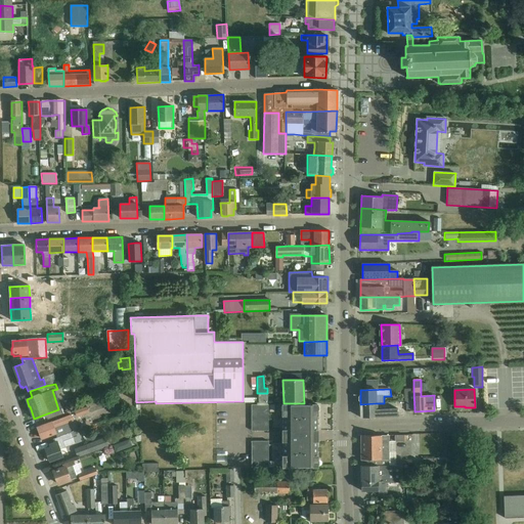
[(406,390),(403,390),(403,402),(406,402),(415,401),(413,390),(406,390)]
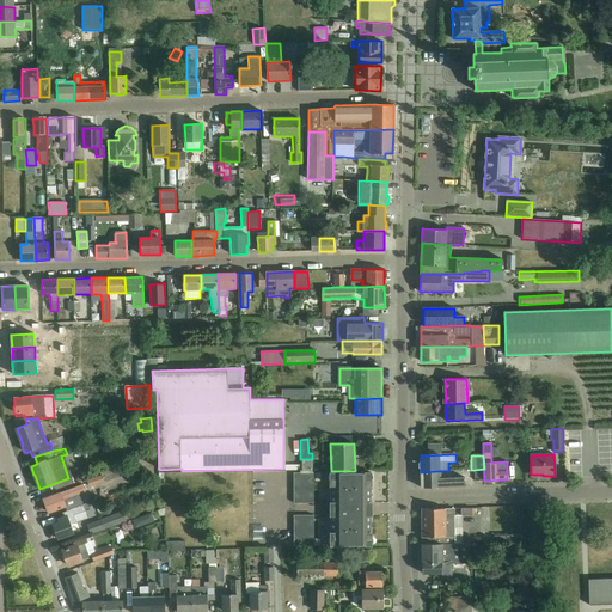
[(300,472),(293,472),(293,479),(293,488),(293,495),(294,503),(299,503),(304,503),(308,503),(313,503),(313,472),(312,472),(312,470),(308,471),(300,471),(300,472)]
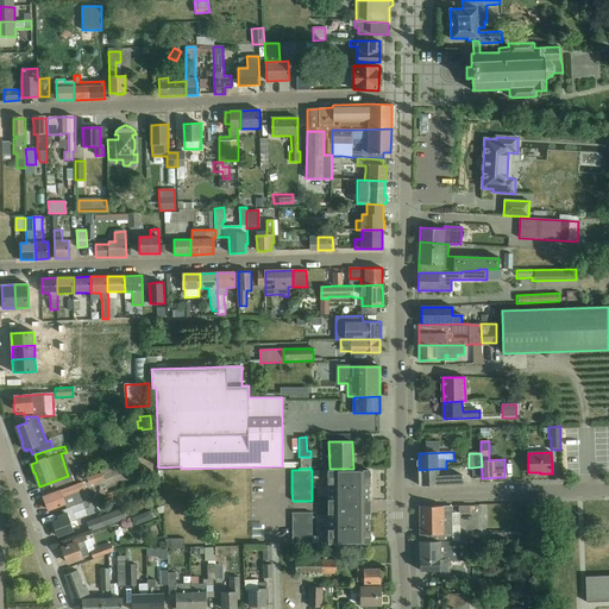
[(437,469),(419,470),(420,485),(462,484),(462,476),(439,476),(439,469),(437,469)]
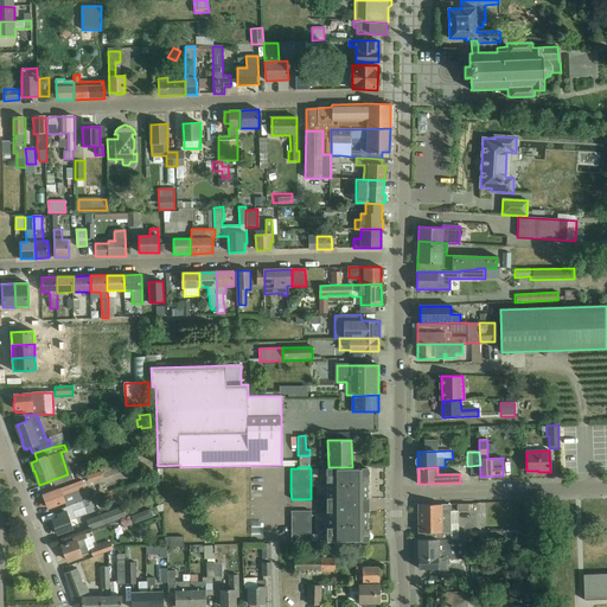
[(368,468),(327,468),(327,499),(328,499),(338,499),(338,502),(331,502),(331,509),(338,509),(338,511),(328,511),(327,511),(328,541),(368,541),(368,511),(366,511),(363,511),(363,498),(366,498),(366,499),(368,499),(368,468)]
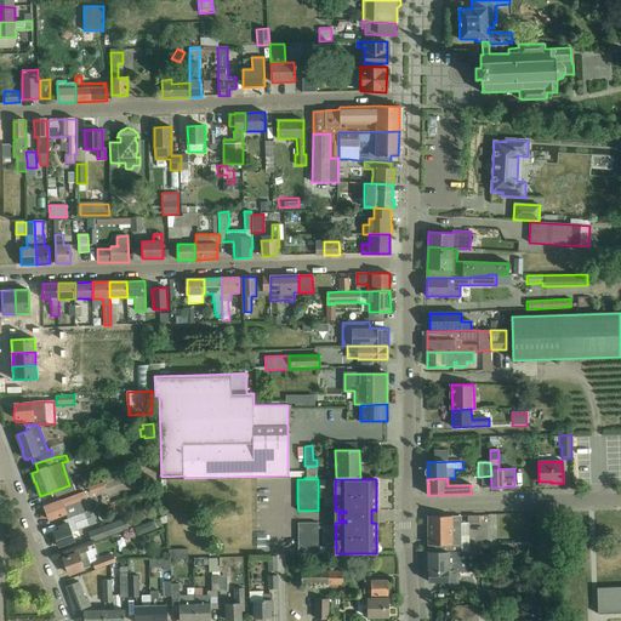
[(102,483),(87,488),(90,496),(106,490),(102,483)]
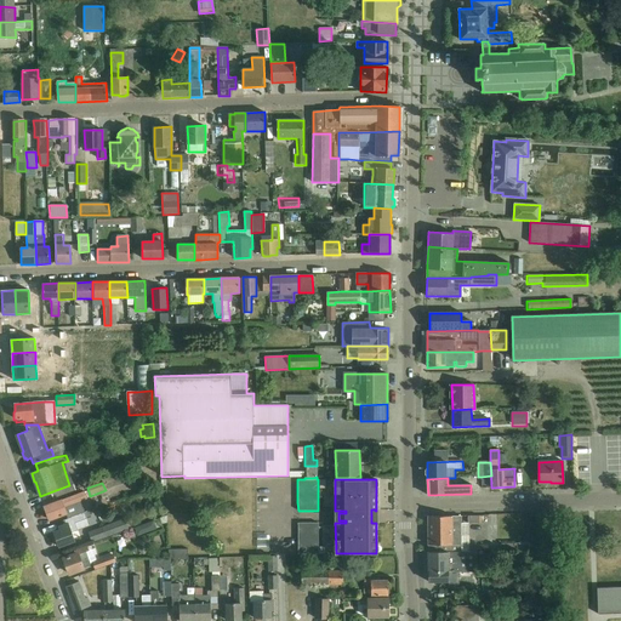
[(84,513),(79,501),(86,499),(84,493),(44,507),(49,519),(67,513),(68,519),(84,513)]
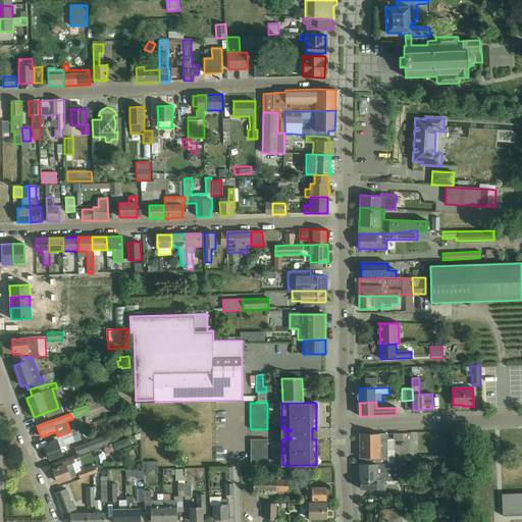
[(50,446),(45,448),(49,460),(62,455),(60,448),(65,446),(62,439),(72,435),(70,431),(57,436),(51,438),(53,441),(50,444),(50,446)]
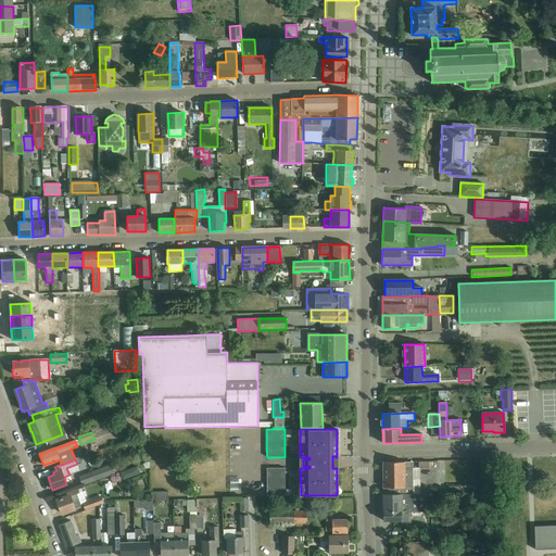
[(405,463),(383,463),(383,488),(383,495),(413,494),(412,469),(419,469),(419,462),(412,462),(412,463),(405,463)]
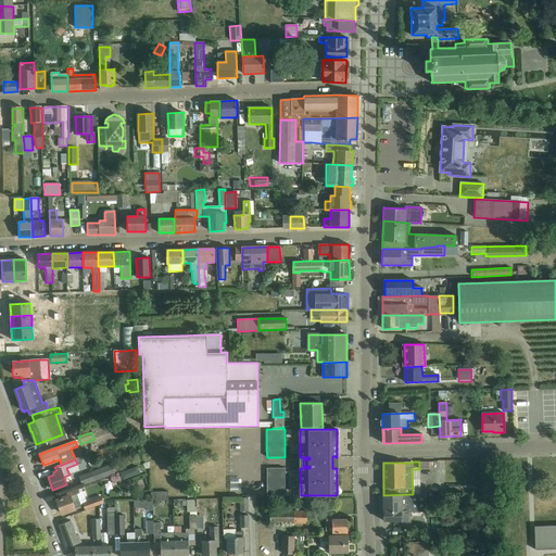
[(78,477),(81,485),(115,472),(112,464),(78,477)]
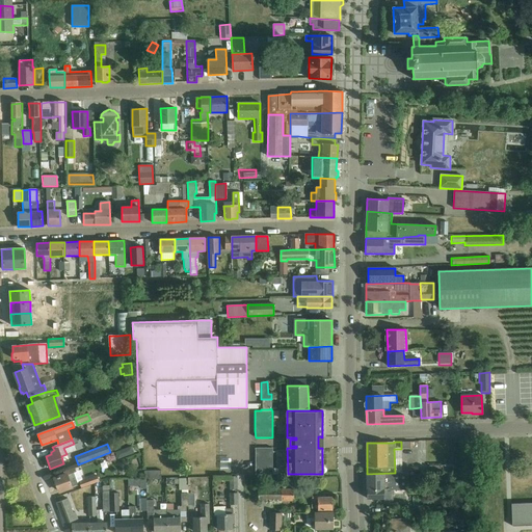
[(126,444),(110,449),(112,456),(129,451),(126,444)]
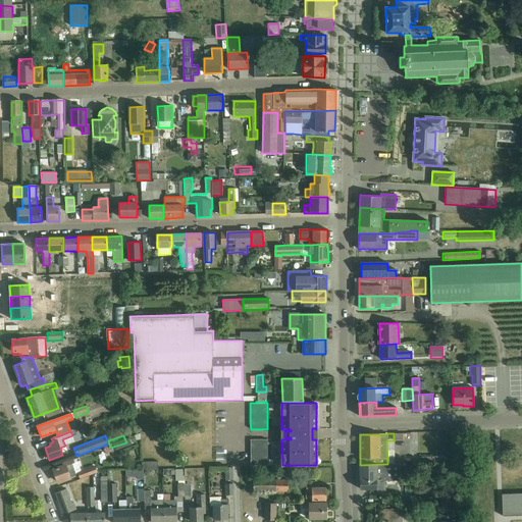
[(251,439),(251,467),(268,466),(267,439),(251,439)]
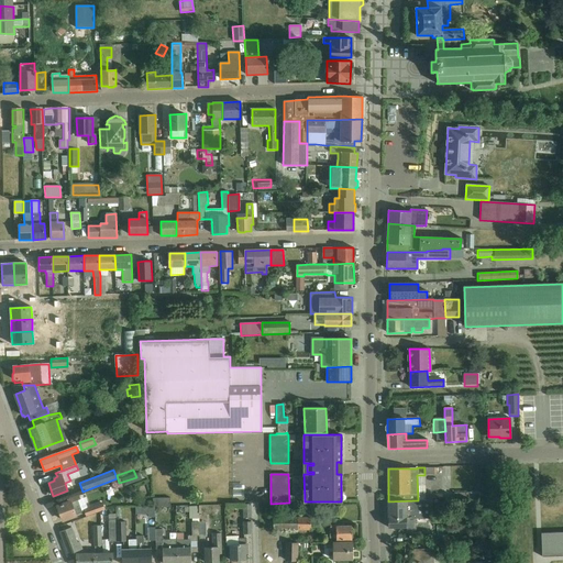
[(68,503),(57,507),(63,520),(76,516),(83,514),(81,511),(78,501),(79,500),(78,496),(67,499),(68,503)]
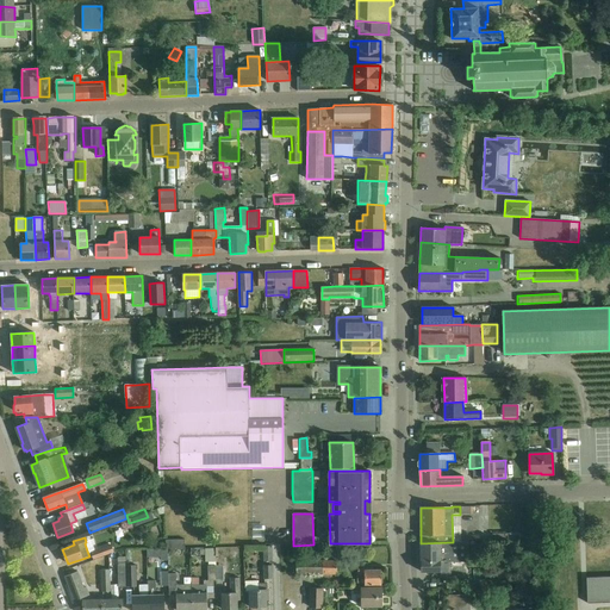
[(468,542),(460,542),(453,542),(421,543),(421,572),(440,572),(440,577),(448,577),(448,561),(468,561),(468,542)]
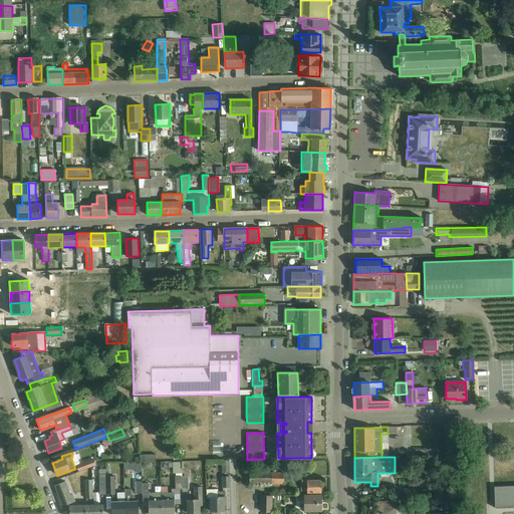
[(79,465),(76,466),(78,471),(84,469),(95,465),(93,460),(82,464),(79,465)]
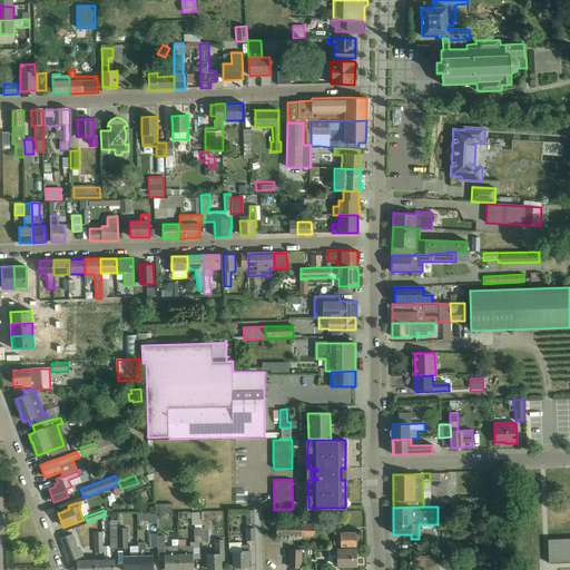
[(195,526),(200,526),(200,520),(199,520),(199,513),(190,513),(190,514),(192,520),(192,526),(195,526)]
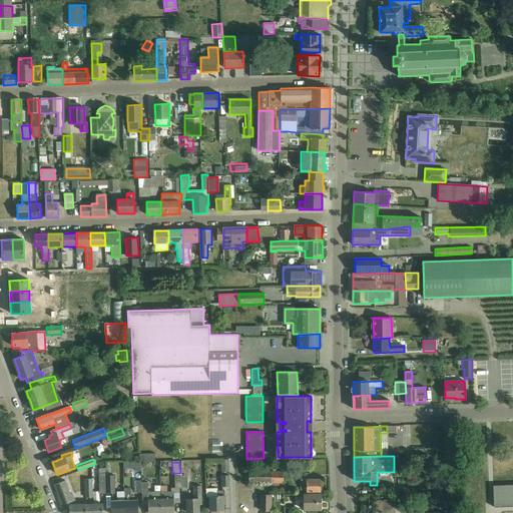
[(249,483),(284,482),(284,471),(249,471),(249,483)]
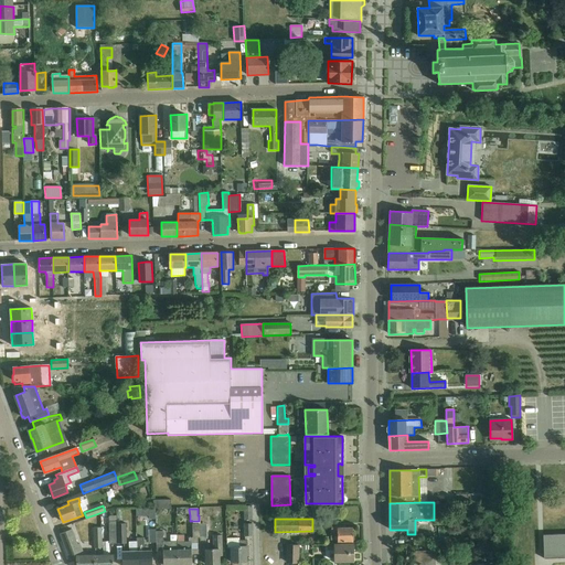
[(117,531),(117,524),(117,522),(108,522),(109,544),(118,544),(117,531)]
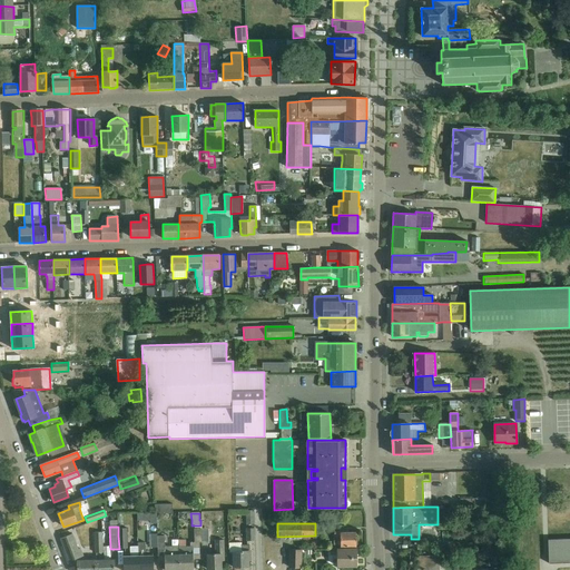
[(118,536),(119,549),(127,548),(127,529),(118,529),(118,536)]
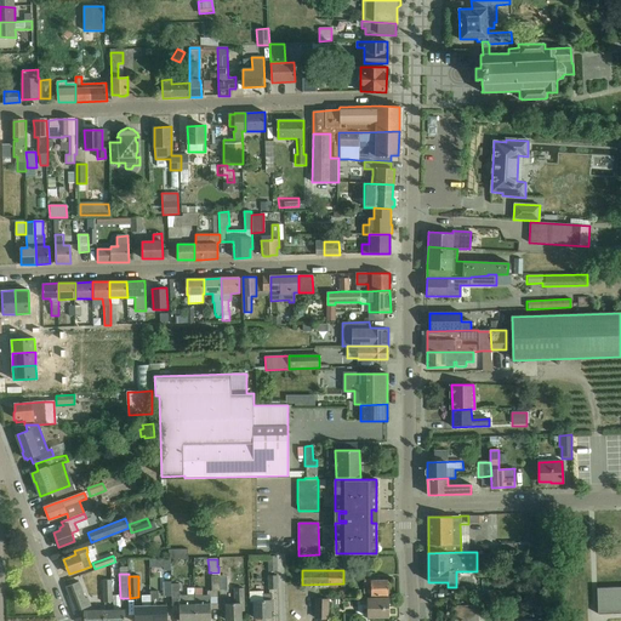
[(206,596),(194,596),(195,620),(211,620),(210,608),(217,608),(217,592),(220,592),(220,576),(212,577),(211,577),(211,592),(206,592),(206,596)]
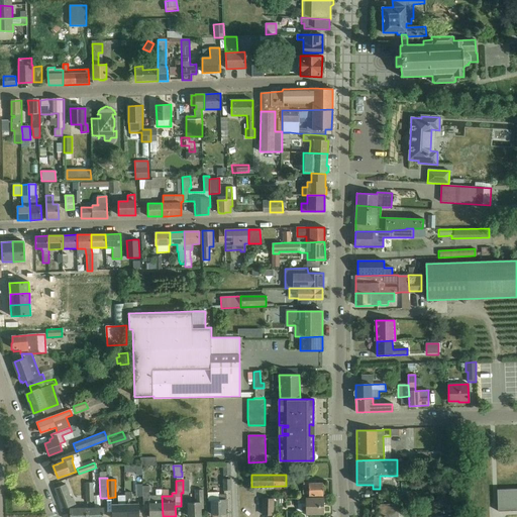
[(316,481),(303,482),(303,488),(303,495),(309,495),(323,495),(323,483),(316,483),(316,481)]
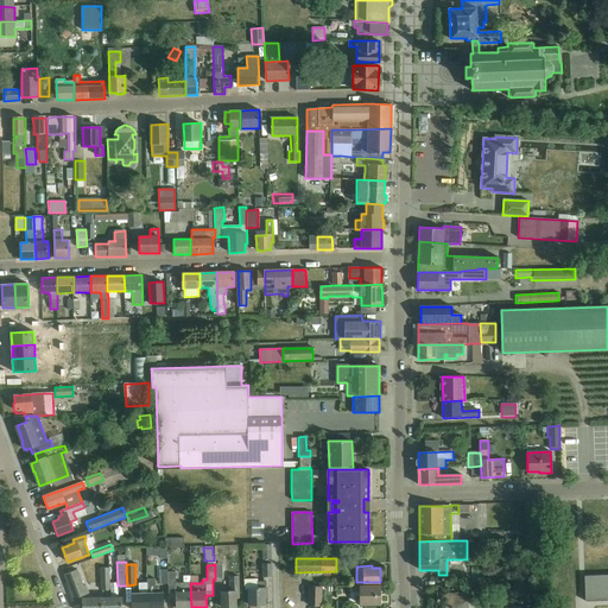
[(102,607),(102,597),(90,599),(86,586),(83,587),(77,570),(64,575),(75,602),(82,600),(82,607),(102,607)]
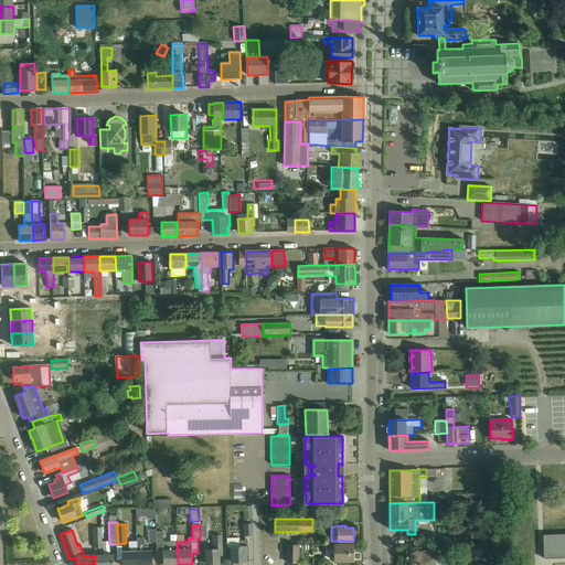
[(167,564),(178,564),(177,542),(162,542),(162,532),(156,532),(156,543),(156,554),(162,554),(162,564),(167,564)]
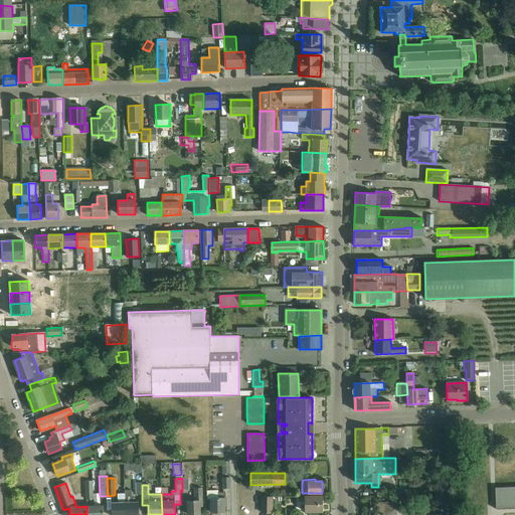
[(514,487),(495,488),(496,509),(514,508),(514,487)]
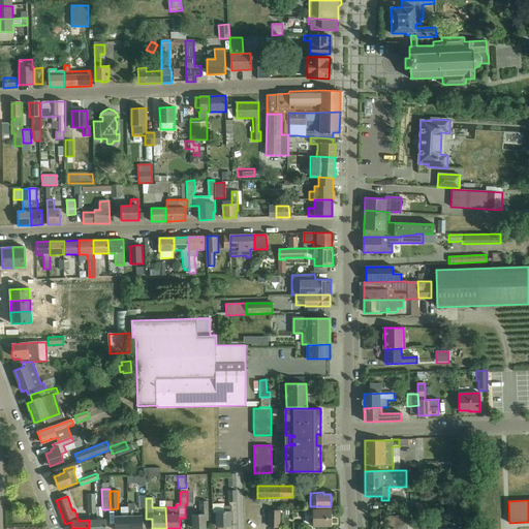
[(206,520),(208,520),(208,502),(199,502),(199,514),(191,515),(192,528),(206,528),(206,520)]
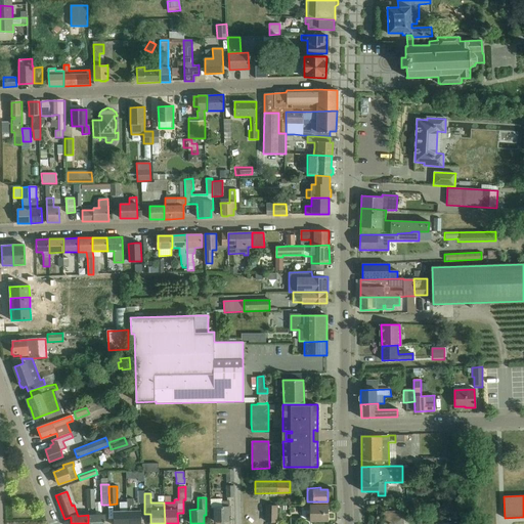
[(134,499),(127,499),(127,503),(127,504),(127,512),(127,523),(140,523),(140,511),(134,511),(134,501),(134,499)]
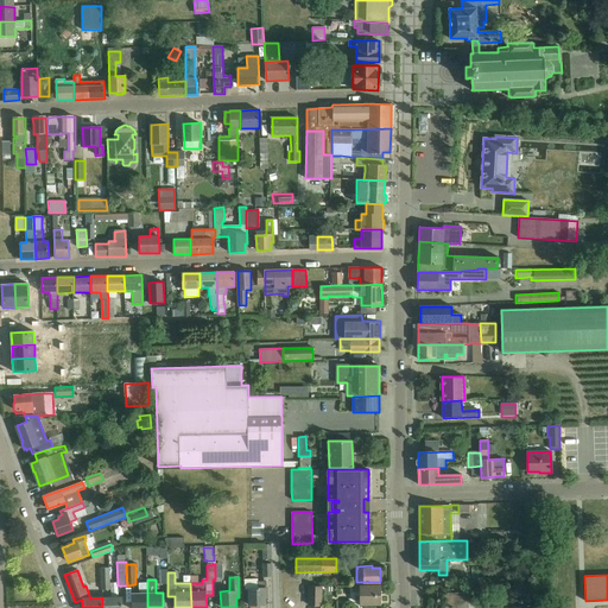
[(258,580),(244,581),(244,591),(248,591),(249,605),(251,605),(251,606),(257,606),(258,605),(265,605),(265,597),(266,597),(266,581),(258,581),(258,580)]
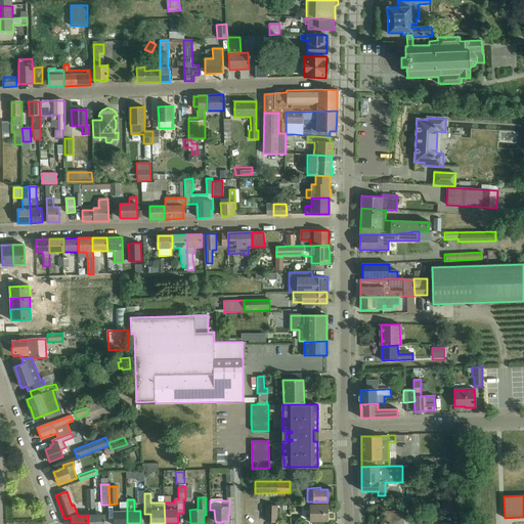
[(310,520),(328,520),(328,504),(311,505),(311,503),(304,504),(304,509),(310,509),(310,520)]
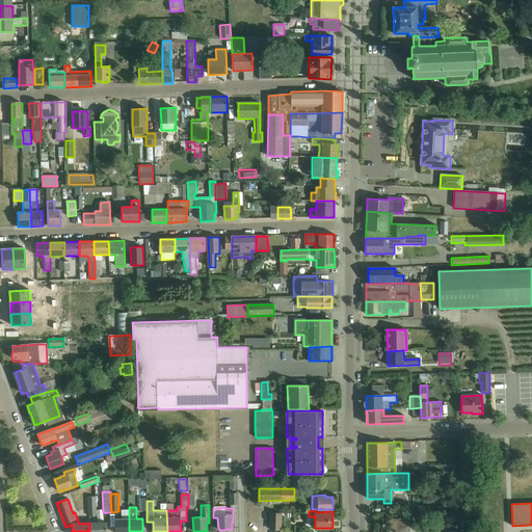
[(129,531),(129,520),(129,511),(121,511),(121,520),(114,520),(114,531),(129,531)]
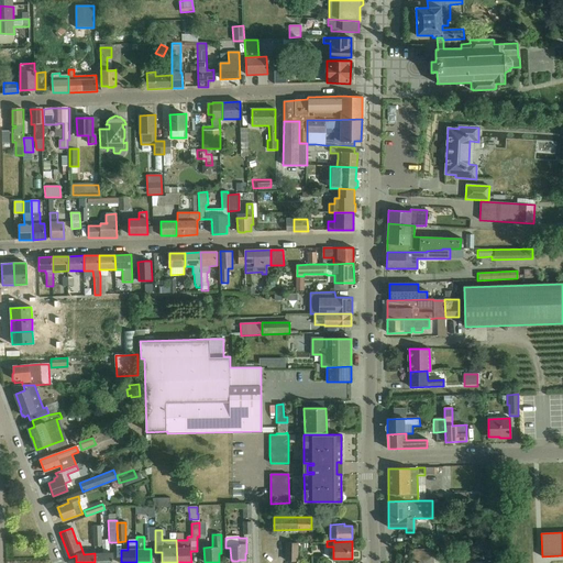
[(297,561),(298,543),(286,542),(286,560),(297,561)]
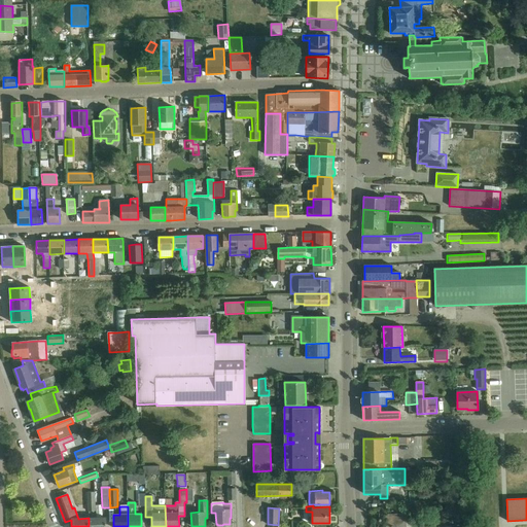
[(406,526),(406,515),(386,516),(386,526),(406,526)]
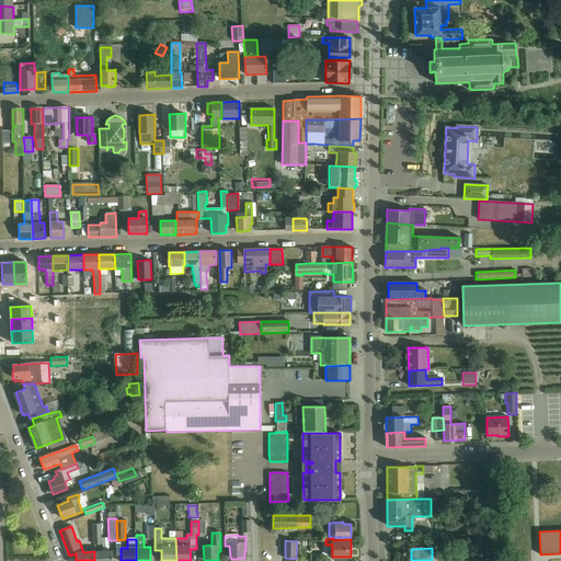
[(94,551),(94,560),(113,560),(113,551),(94,551)]
